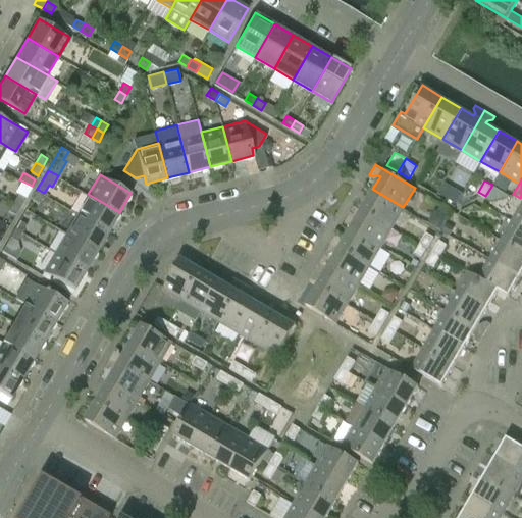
[(454,184),(448,195),(457,200),(463,189),(454,184)]
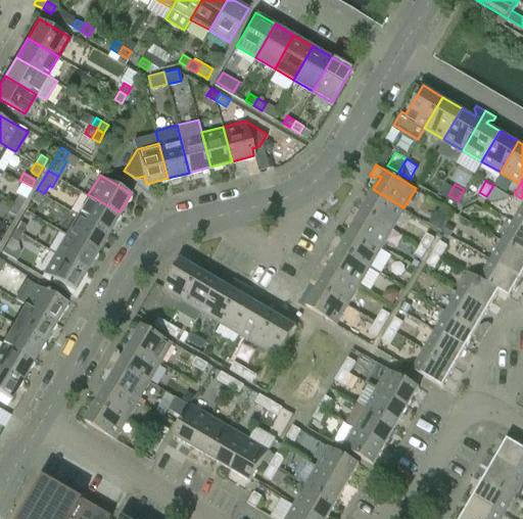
[(486,196),(491,199),(510,195),(493,185),(486,196)]
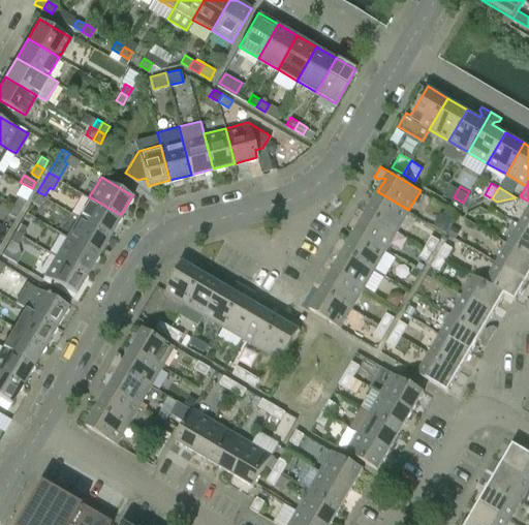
[(39,205),(44,195),(37,191),(32,201),(39,205)]
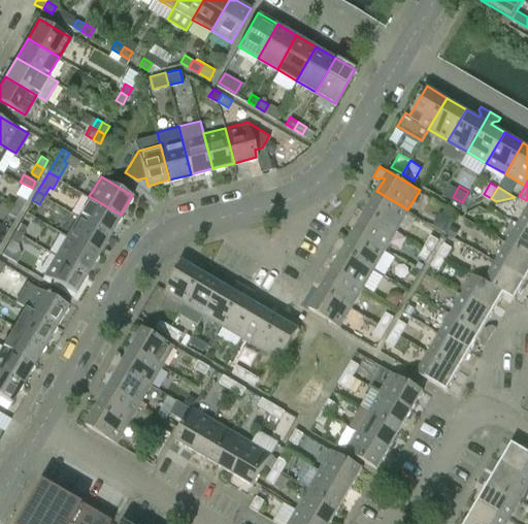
[(396,229),(407,209),(376,191),(365,210),(396,229)]
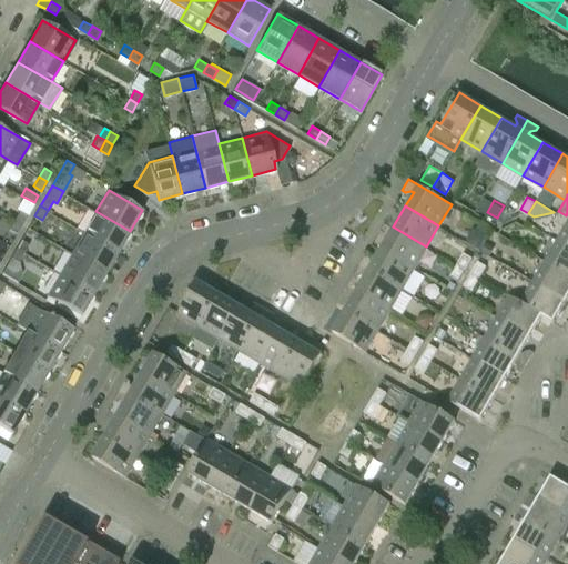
[(20,209),(14,219),(22,223),(28,214),(20,209)]
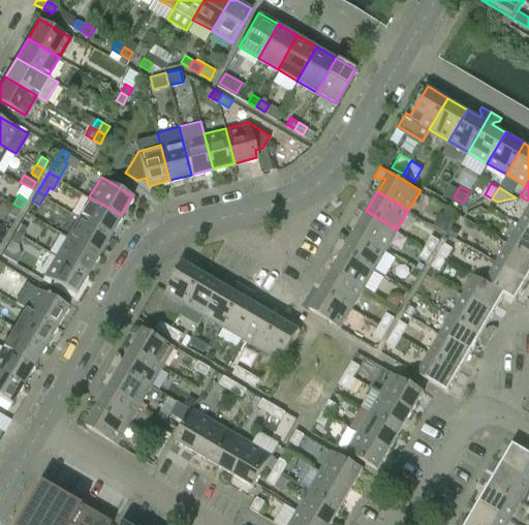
[(110,234),(121,215),(89,196),(79,216),(110,234)]
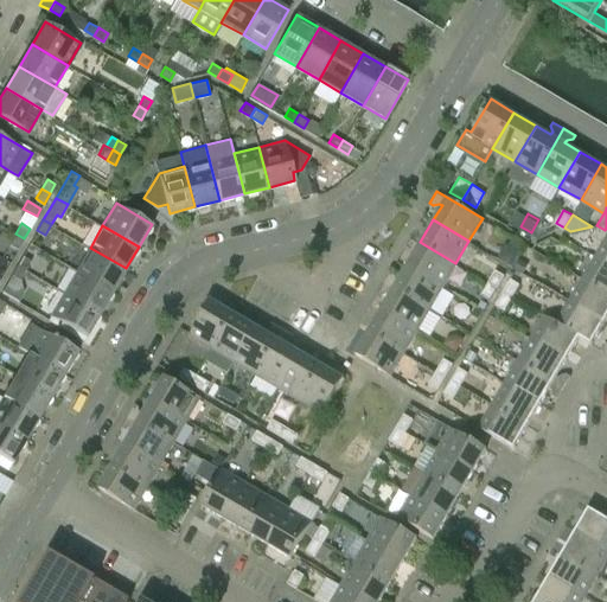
[(18,248),(24,238),(16,234),(10,243),(18,248)]
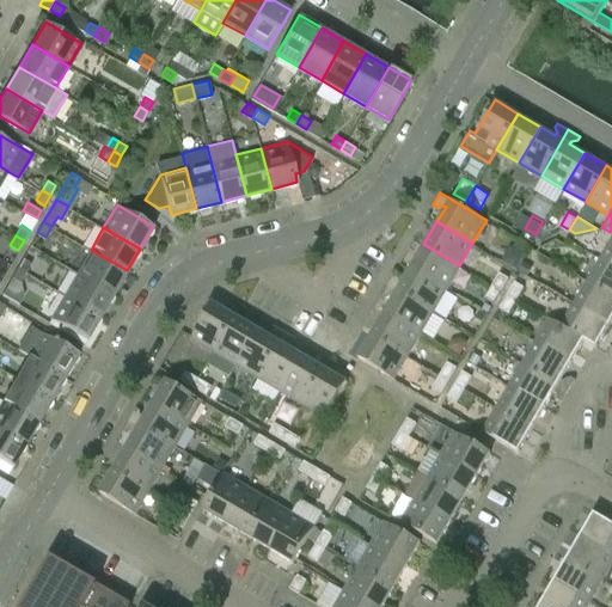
[(611,235),(600,257),(611,263),(611,235)]
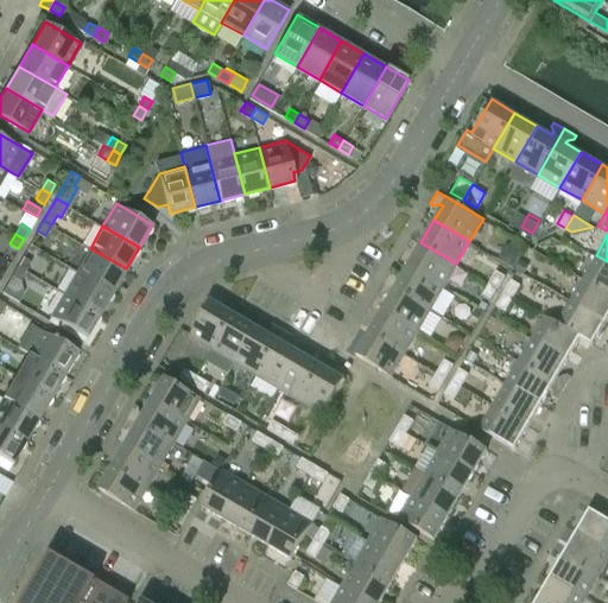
[(30,242),(23,254),(17,265),(25,270),(30,260),(35,262),(42,249),(30,242)]
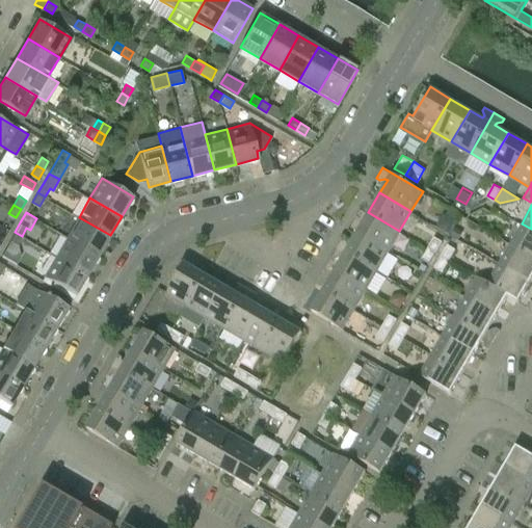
[(399,231),(368,212),(356,232),(388,249),(399,231)]
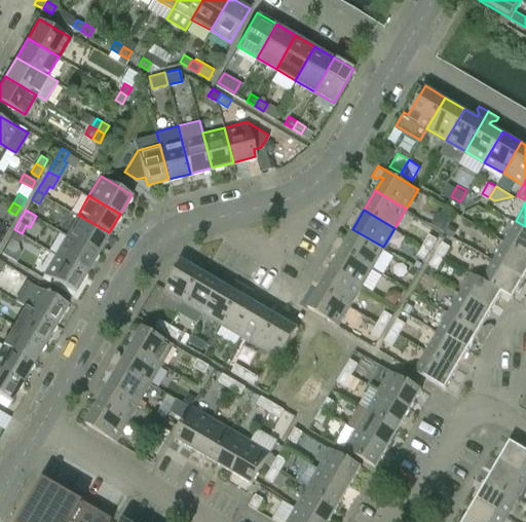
[(98,252),(109,232),(78,215),(67,233),(98,252)]
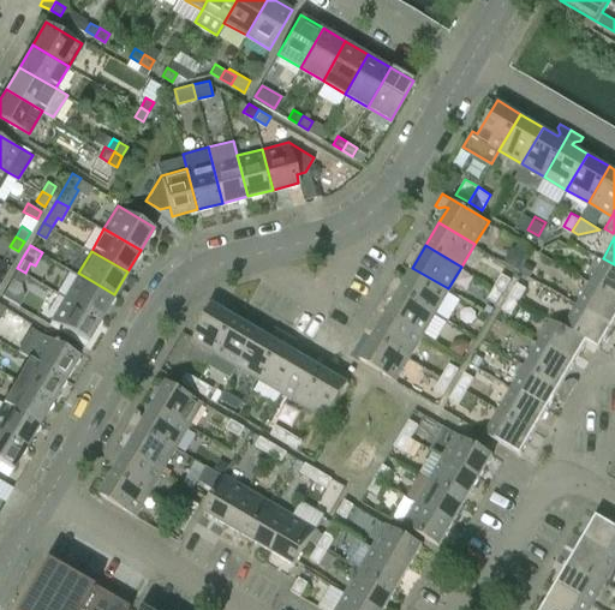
[(614,264),(603,258),(590,280),(614,294),(614,264)]
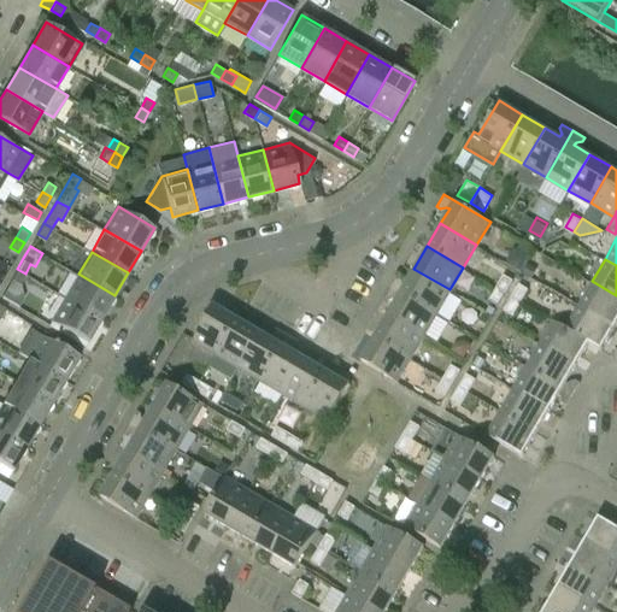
[(527,263),(523,270),(532,275),(535,266),(527,263)]
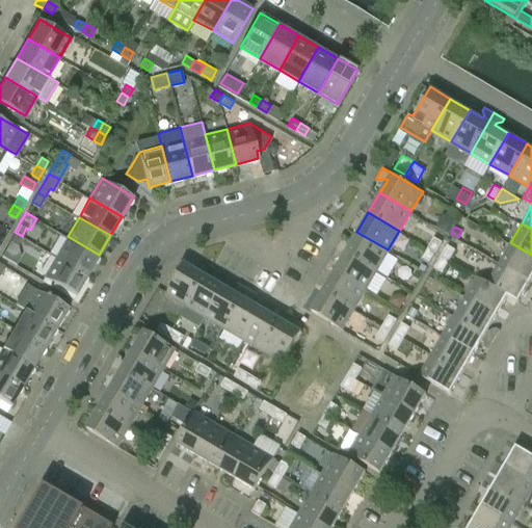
[(17,244),(22,236),(15,232),(9,240),(17,244)]
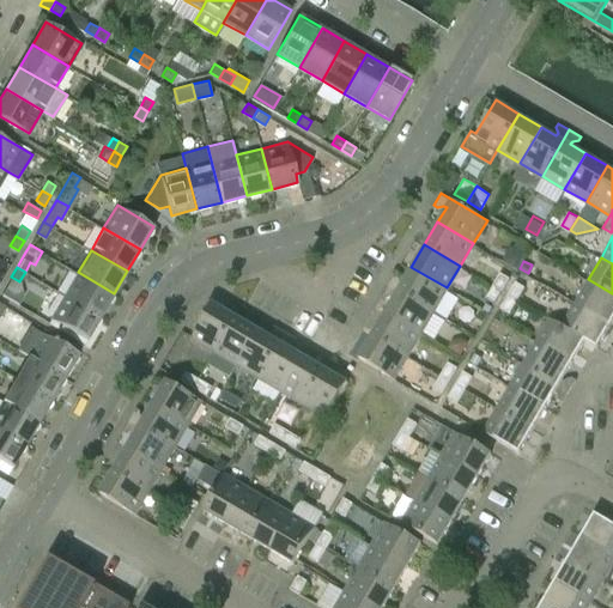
[(434,310),(447,287),(411,267),(402,281),(400,280),(399,274),(395,272),(388,283),(434,310)]
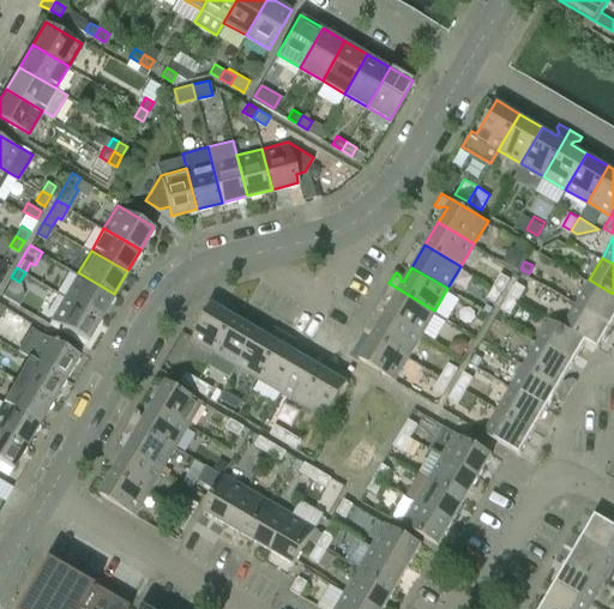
[(493,284),(503,290),(510,277),(501,271),(493,284)]
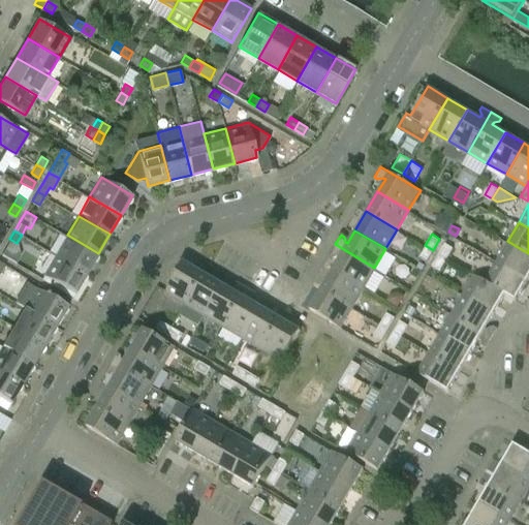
[(87,273),(98,253),(67,235),(56,254),(87,273)]
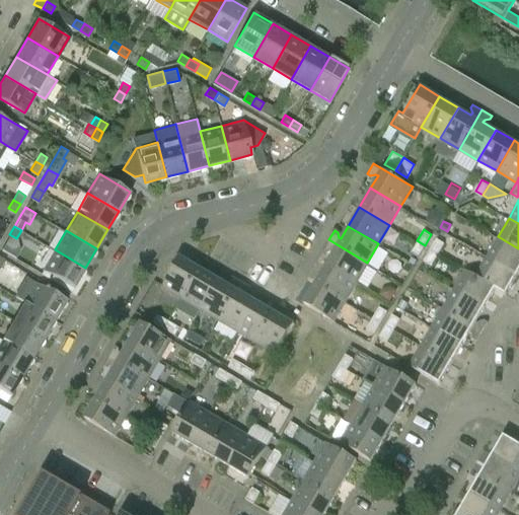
[(16,238),(9,234),(2,247),(15,255),(19,248),(16,238)]
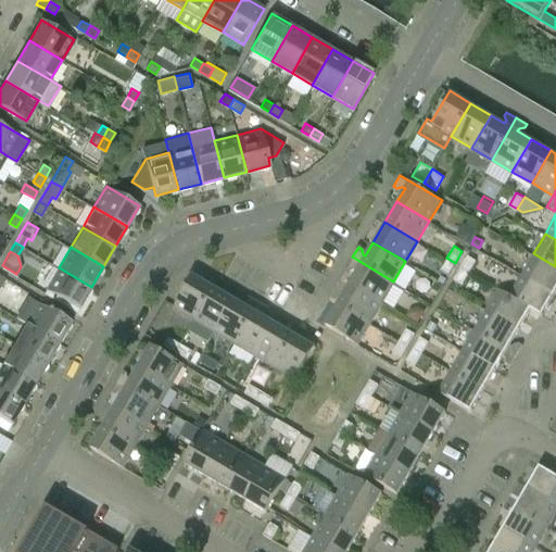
[(555,266),(533,253),(521,274),(554,292),(555,289),(555,266)]
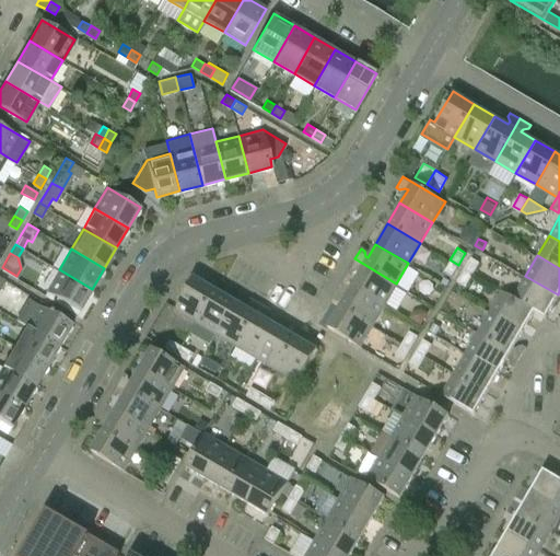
[(464,267),(473,273),(479,261),(470,256),(464,267)]
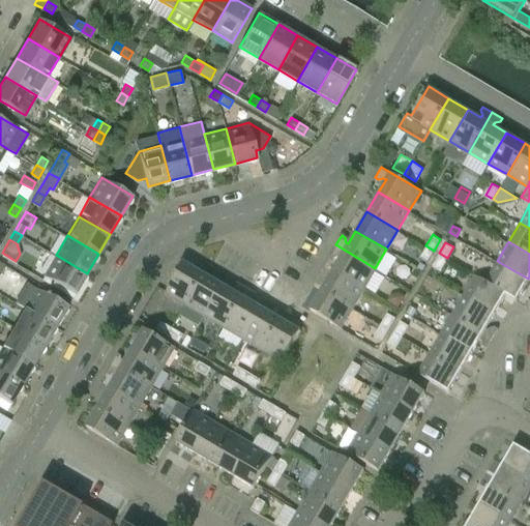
[(364,288),(375,268),(335,244),(329,255),(332,257),(339,255),(341,257),(333,269),(364,288)]
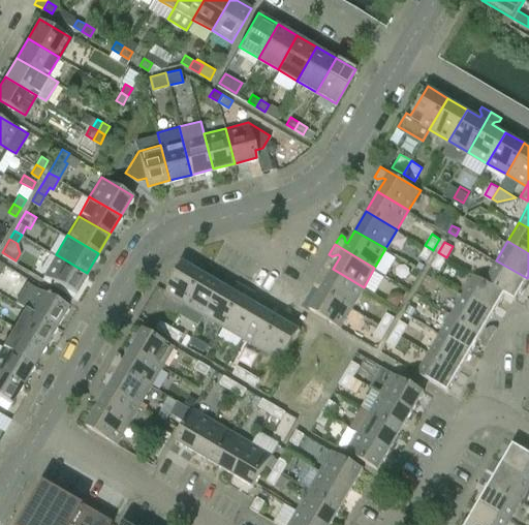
[(433,250),(425,245),(418,256),(426,261),(433,250)]
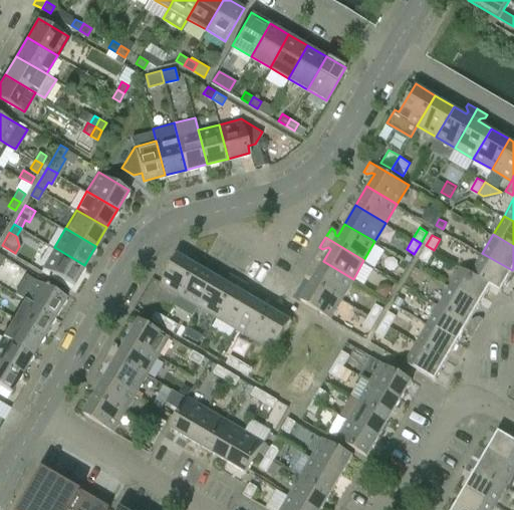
[(434,250),(426,245),(420,257),(427,261),(434,250)]
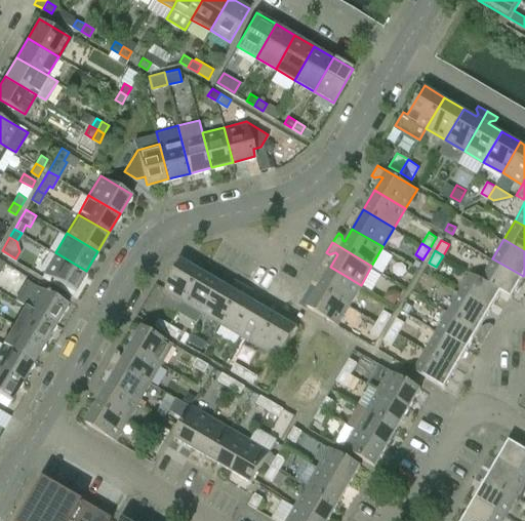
[(75,290),(86,271),(55,252),(43,272),(75,290)]
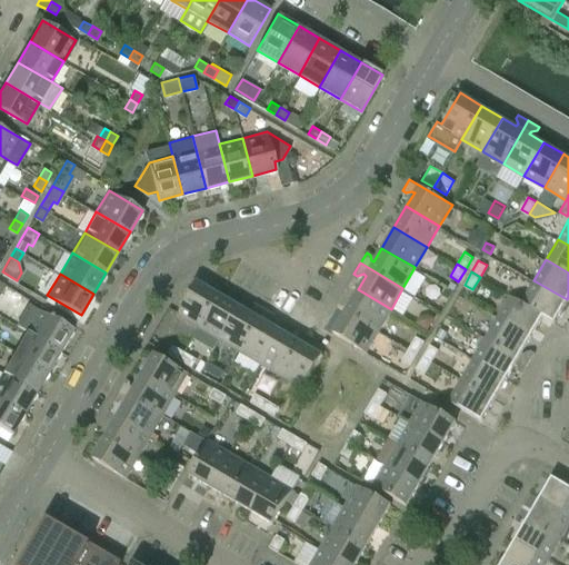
[(199,326),(218,293),(197,280),(177,314),(199,326)]
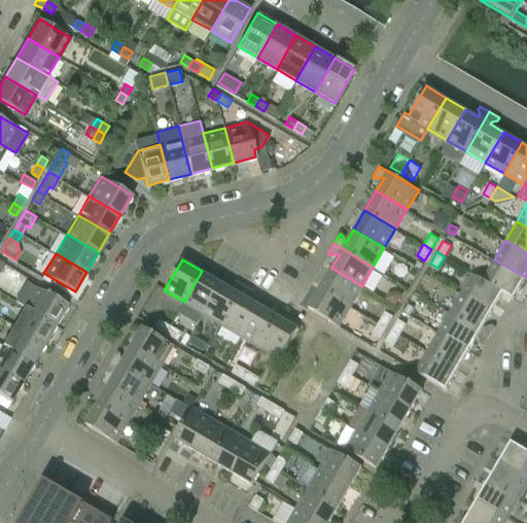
[(494,259),(483,278),(483,279),(503,290),(502,291),(514,298),(525,277),(494,259)]
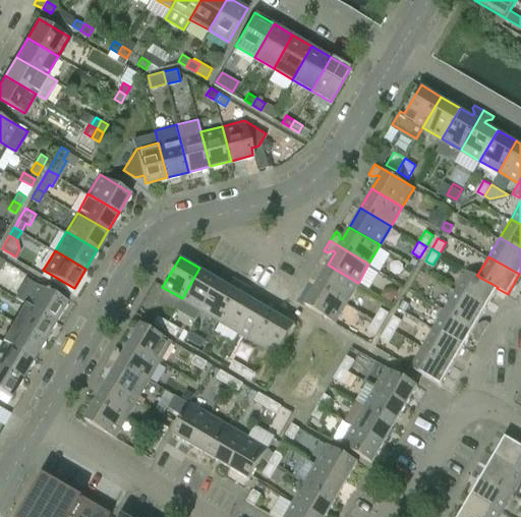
[(358,283),(328,265),(316,284),(347,301),(358,283)]
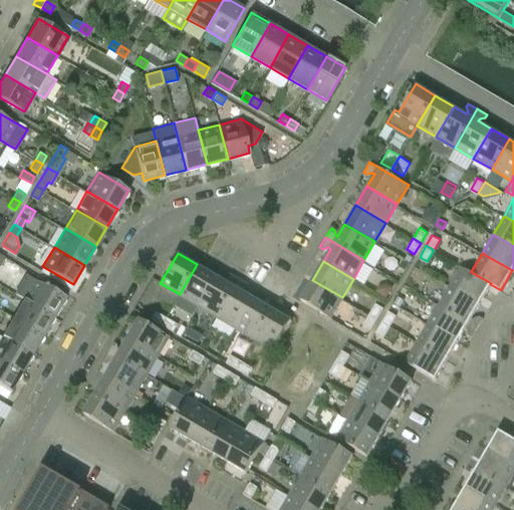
[(197,264),(180,294),(198,305),(216,275),(197,264)]
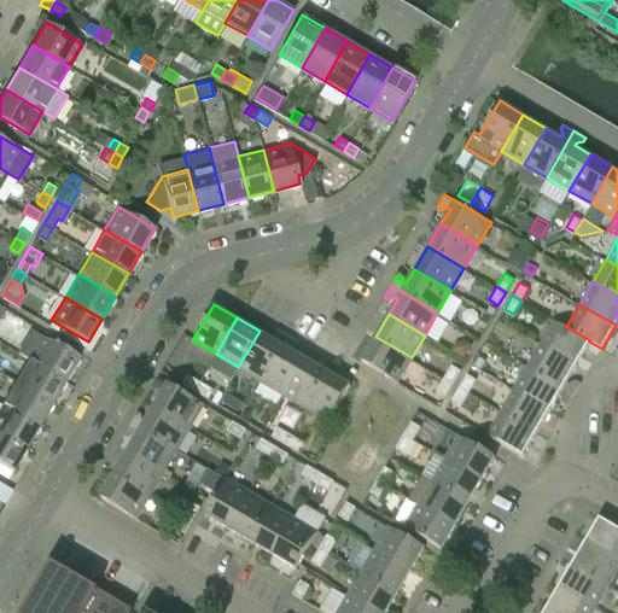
[(576,363),(589,342),(590,340),(566,327),(566,326),(554,319),(540,343),(576,363)]
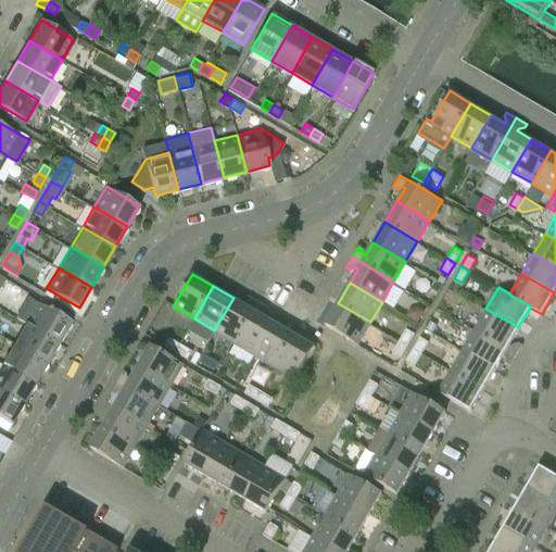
[(15,315),(26,322),(59,341),(72,321),(27,295),(15,315)]
